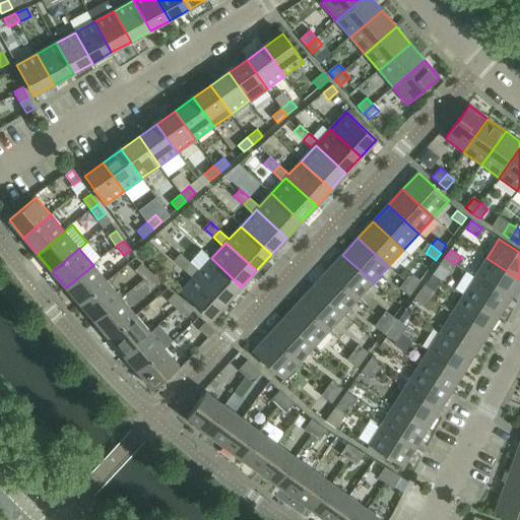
[(180,254),(178,258),(175,261),(184,269),(190,263),(180,254)]
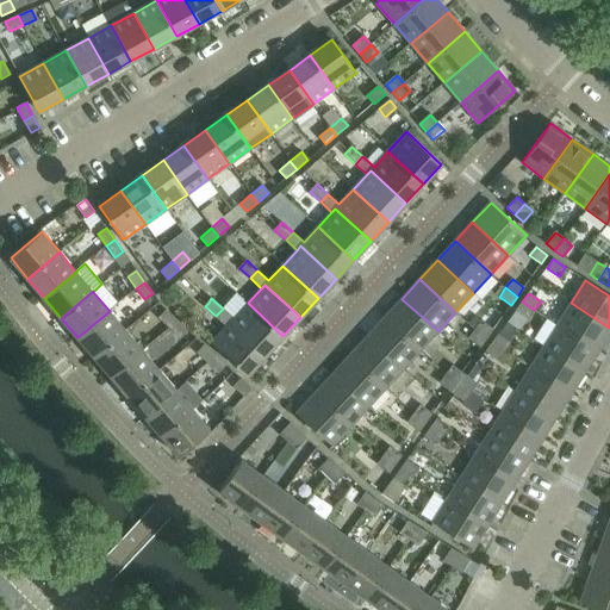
[(402,299),(385,317),(421,350),(439,331),(402,299)]
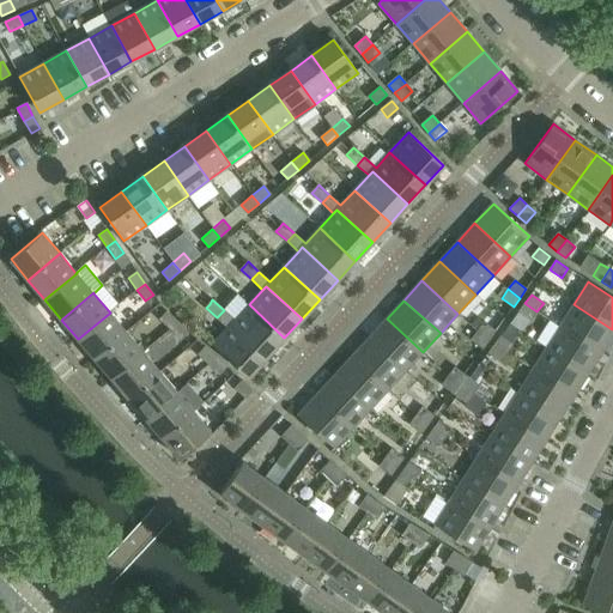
[(536,311),(525,303),(519,311),(530,320),(536,311)]
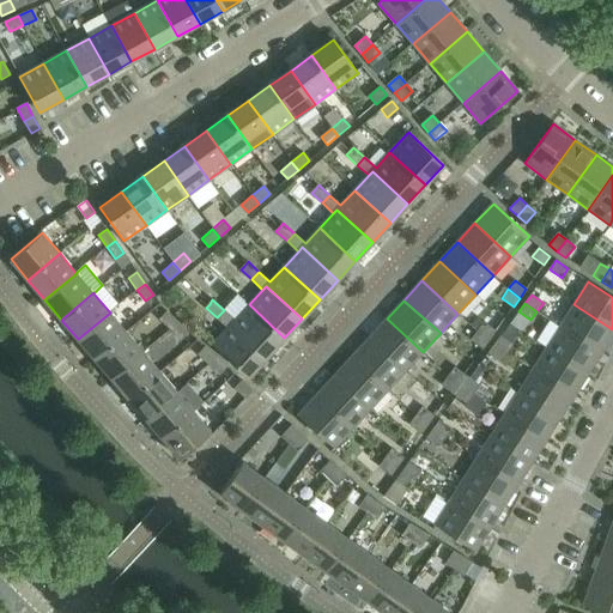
[(235,320),(224,310),(217,317),(228,328),(231,323),(267,357),(284,338),(249,304),(235,320)]
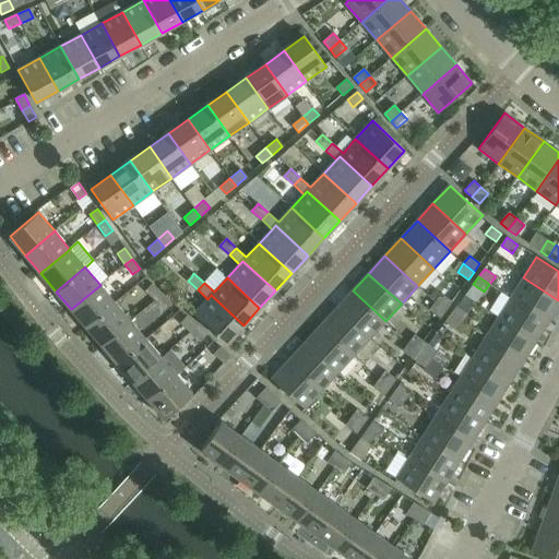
[(558,300),(523,277),(511,298),(548,321),(558,304),(558,300)]
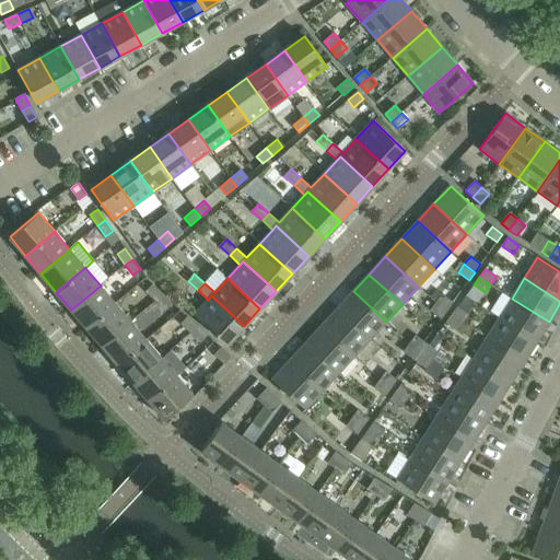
[(147,291),(155,301),(162,293),(152,284),(147,291)]
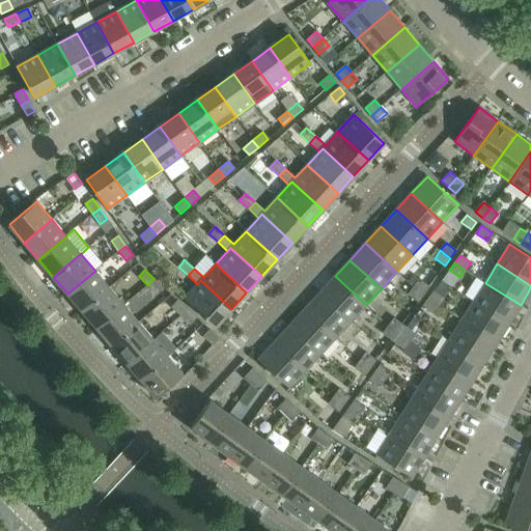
[(95,271),(67,294),(82,311),(110,287),(95,271)]
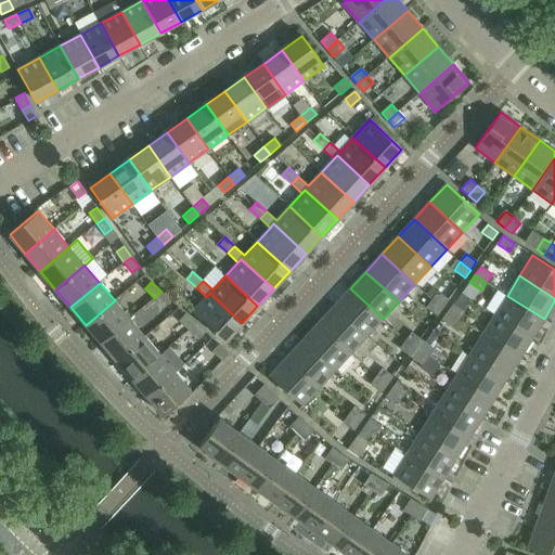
[(350,288),(334,306),(366,336),(383,319),(350,288)]
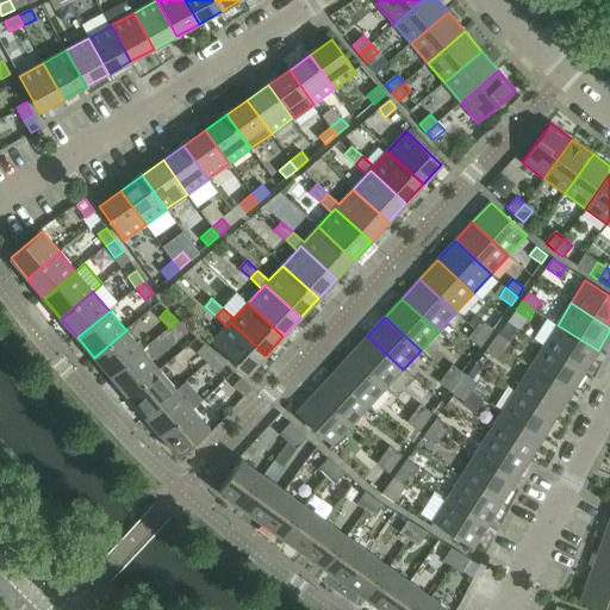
[(176,319),(169,328),(180,337),(187,330),(176,319)]
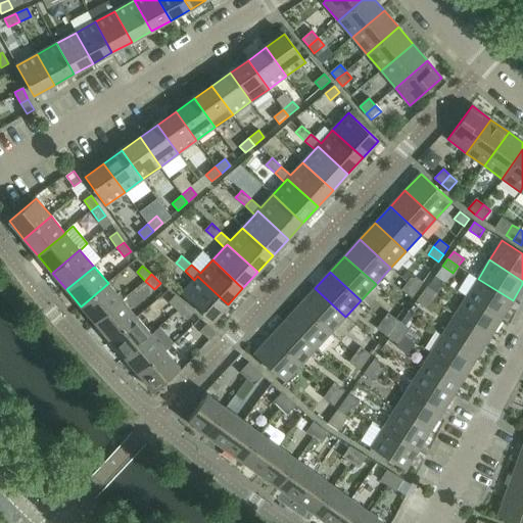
[(413,275),(408,282),(418,290),(423,282),(413,275)]
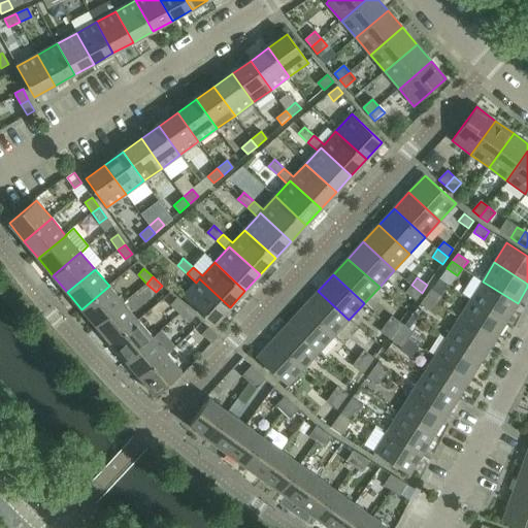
[(199,278),(196,283),(184,296),(213,324),(230,307),(199,278)]
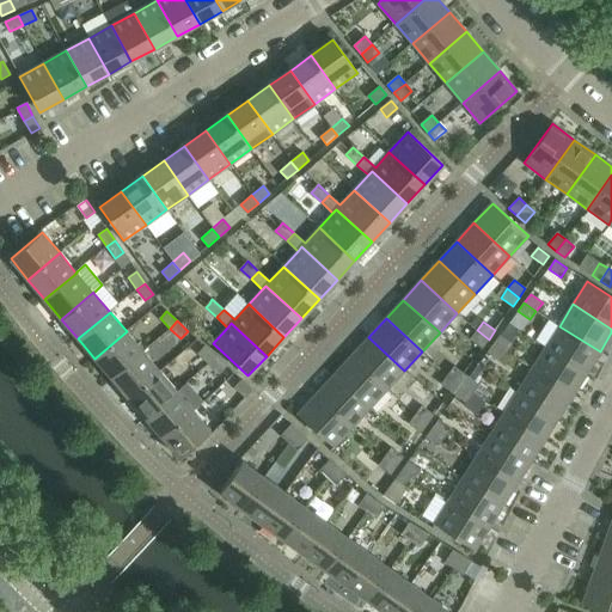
[(560,326),(545,348),(587,374),(600,352),(560,326)]
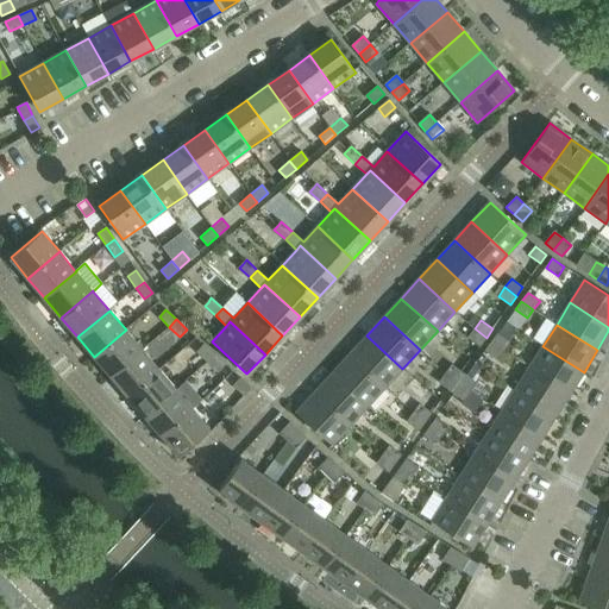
[(487,338),(475,328),(469,338),(479,346),(487,338)]
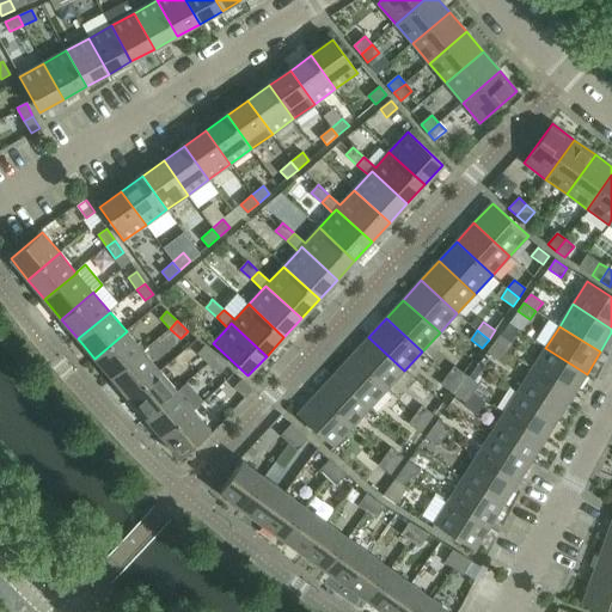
[(127,331),(95,359),(111,378),(144,352),(127,331)]
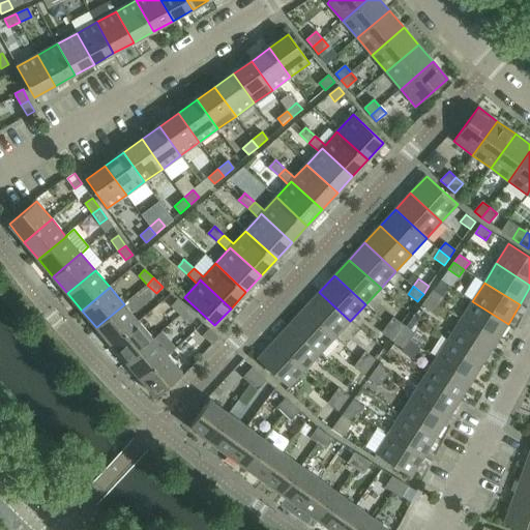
[(433,290),(428,298),(438,305),(443,298),(433,290)]
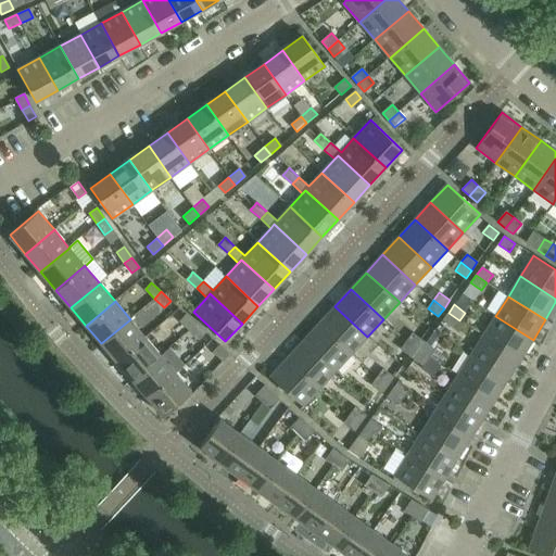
[(335,306),(319,324),(352,354),(367,337),(335,306)]
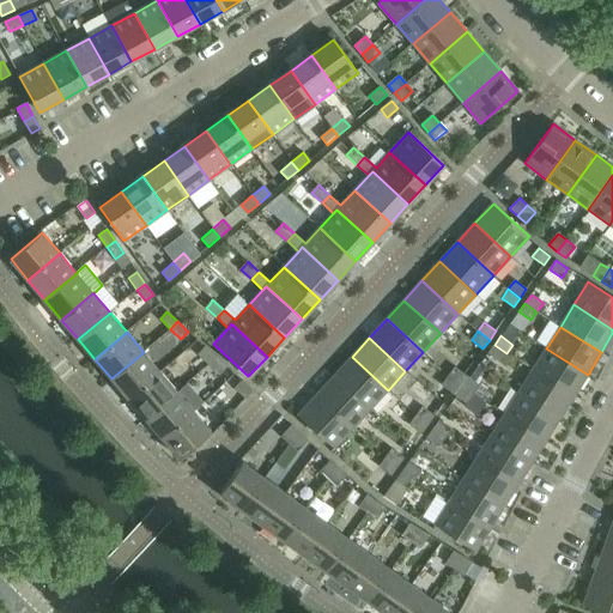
[(507,353),(495,345),(489,353),(501,362),(507,353)]
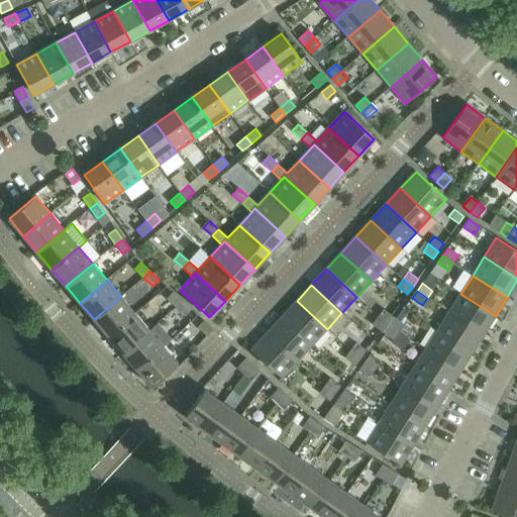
[(167,299),(176,307),(182,301),(173,293),(167,299)]
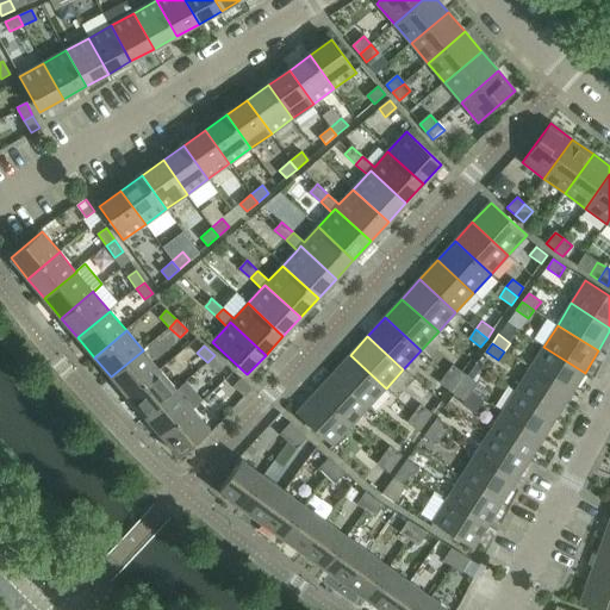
[(543,347),(530,368),(571,394),(585,373),(543,347)]
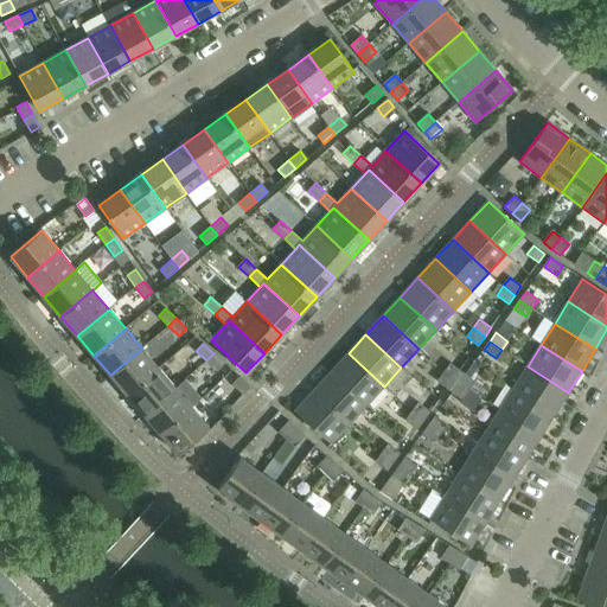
[(142,349),(110,375),(127,395),(159,369),(142,349)]
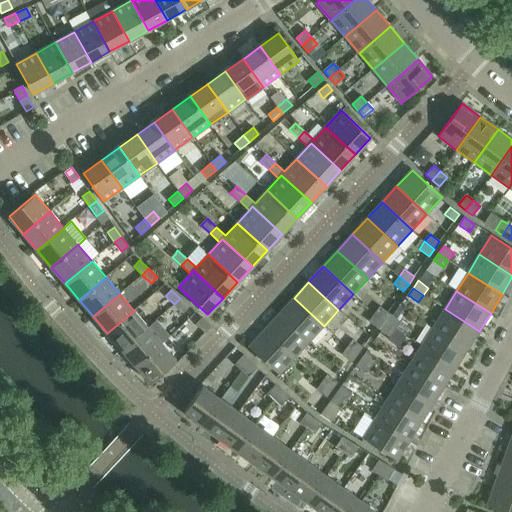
[(180,298),(174,304),(183,312),(189,306),(180,298)]
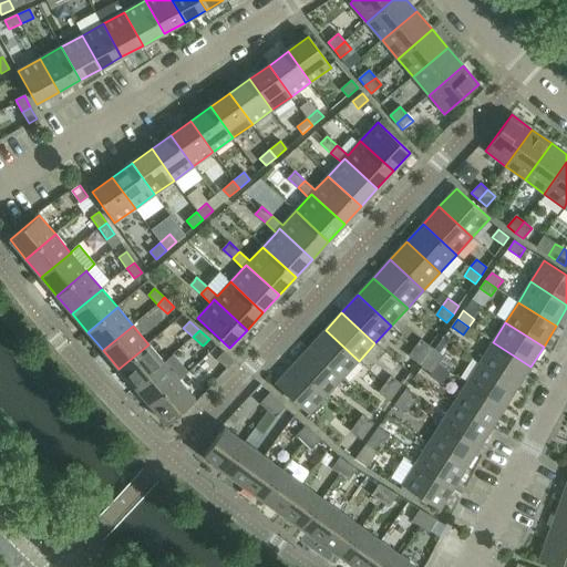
[(326,330),(309,348),(342,379),(359,361),(326,330)]
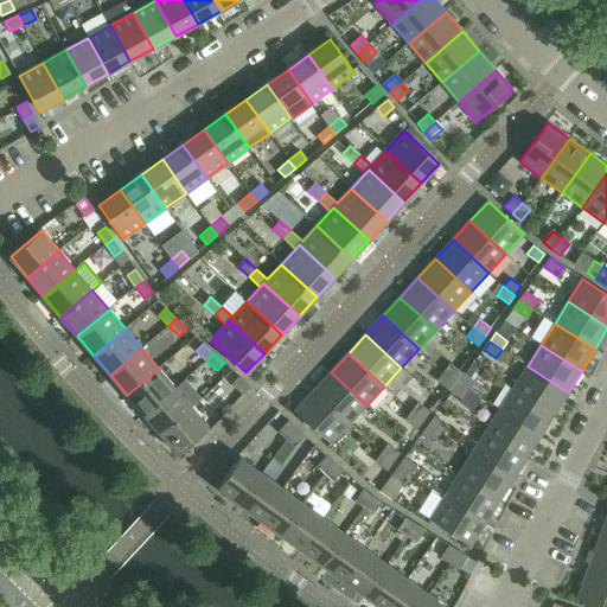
[(451,364),(443,372),(457,382),(462,372),(451,364)]
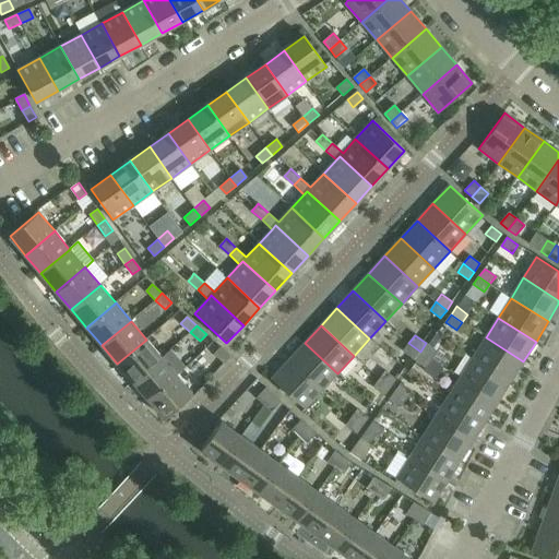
[(486,337),(473,358),(510,381),(523,361),(486,337)]
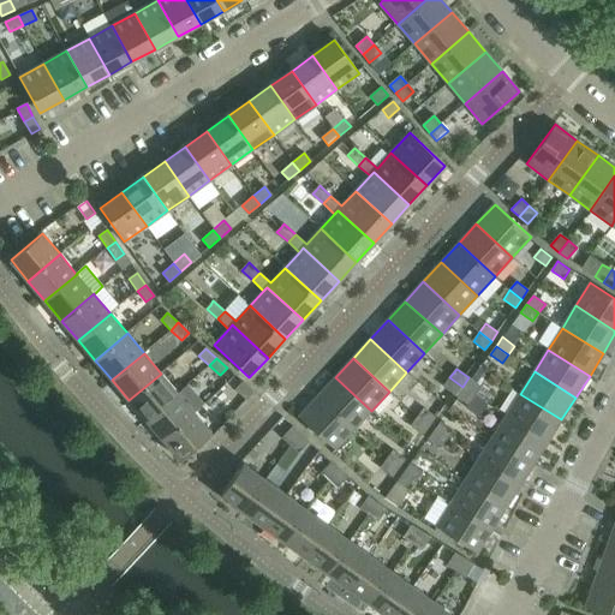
[(161,374),(129,400),(145,419),(178,393),(161,374)]
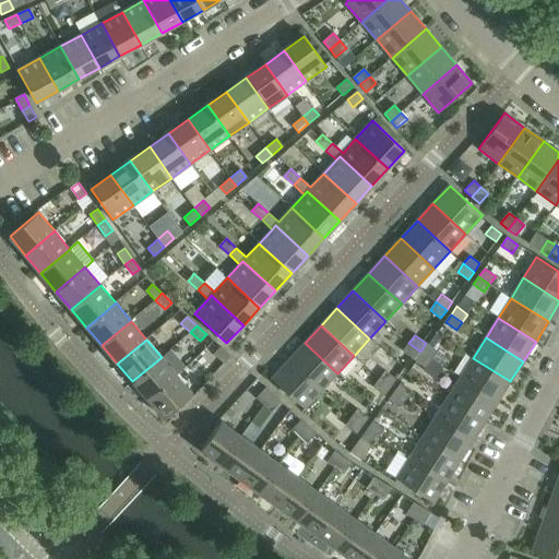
[(305,343),(288,360),(321,391),(337,373),(305,343)]
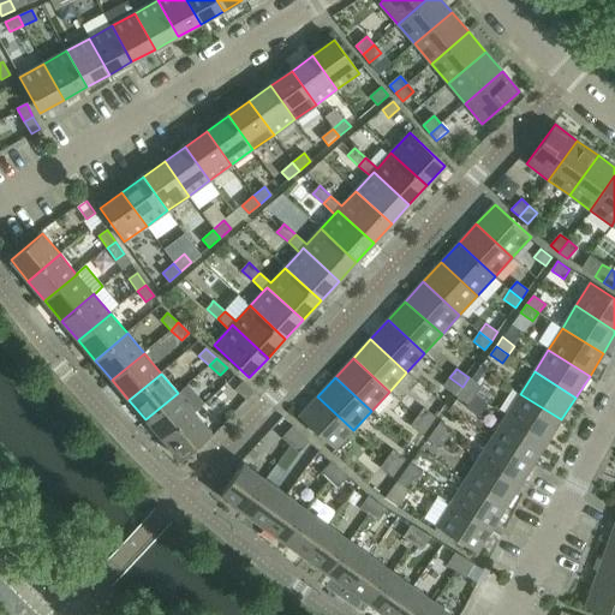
[(463,387),(449,377),(443,386),(455,395),(463,387)]
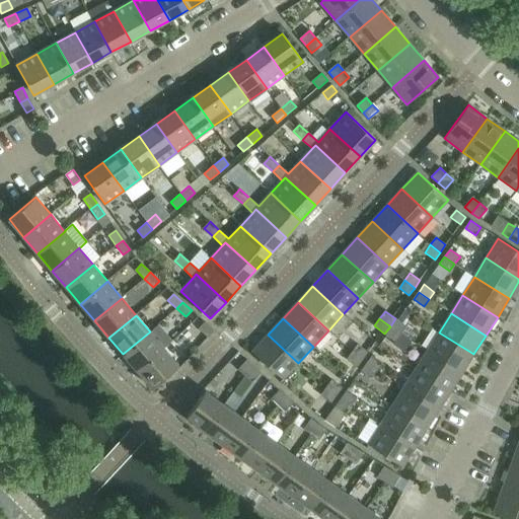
[(395,318),(390,326),(400,334),(405,326),(395,318)]
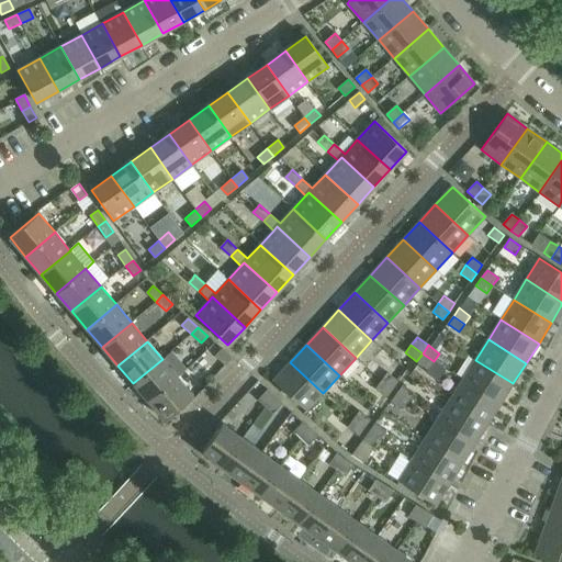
[(232,358),(222,349),(215,356),(225,364),(232,358)]
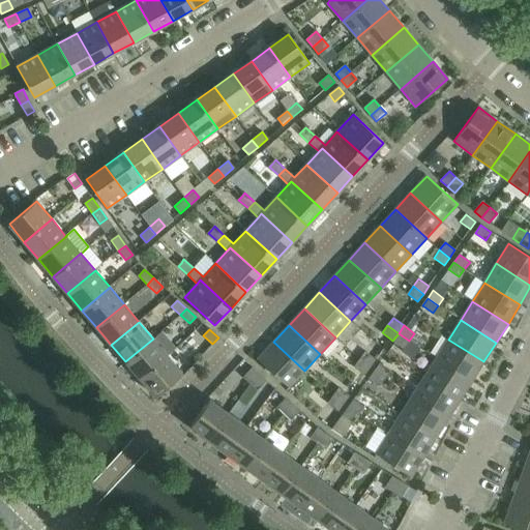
[(399,333),(392,341),(404,349),(409,341),(399,333)]
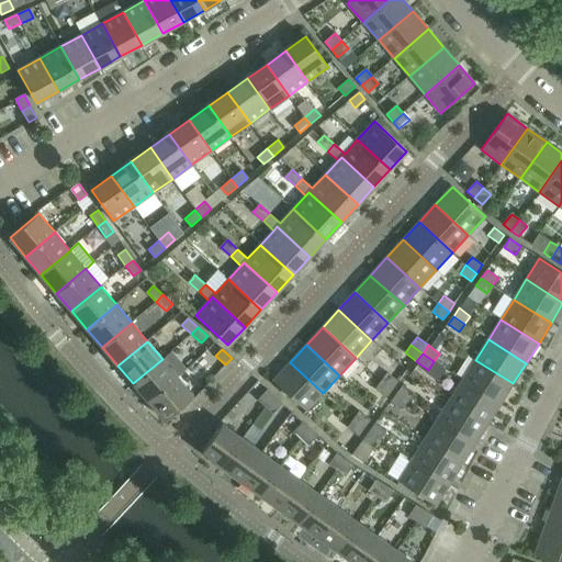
[(163,359),(133,383),(148,402),(178,378),(163,359)]
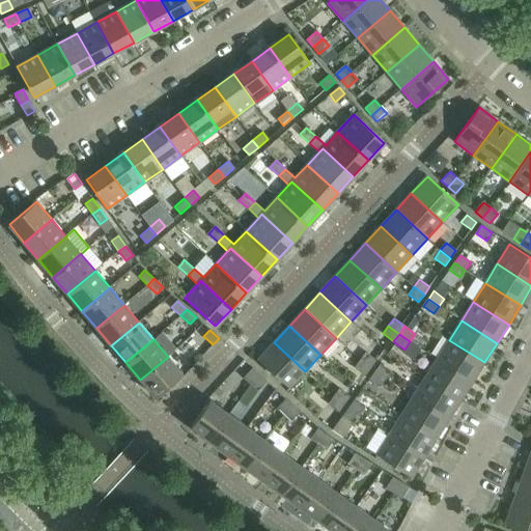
[(449,340),(437,360),(473,382),(484,362),(449,340)]
